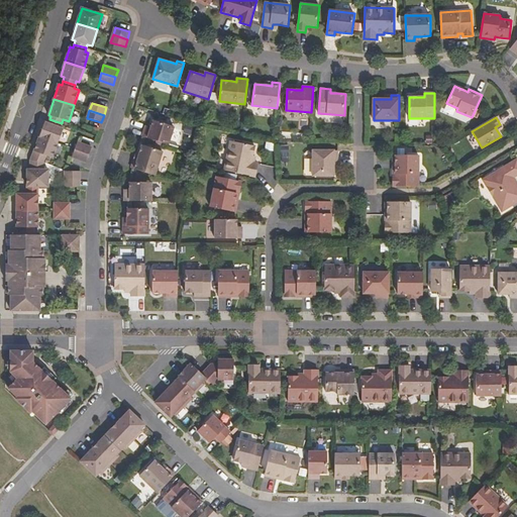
[(59,143),(64,128),(60,127),(62,123),(49,119),(48,123),(45,122),(39,136),(59,143)]
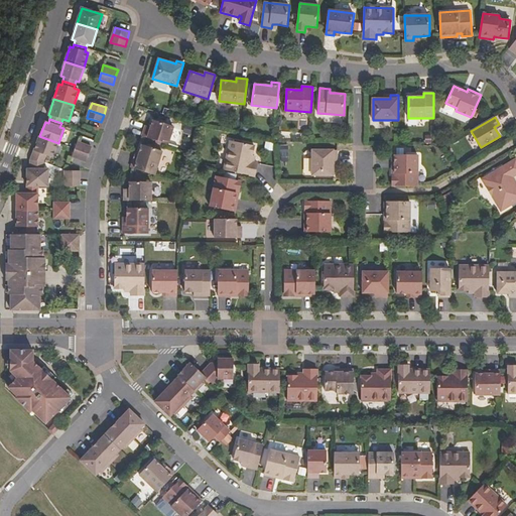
[(145,128),(142,136),(168,144),(173,126),(153,120),(151,127),(150,130),(145,128)]
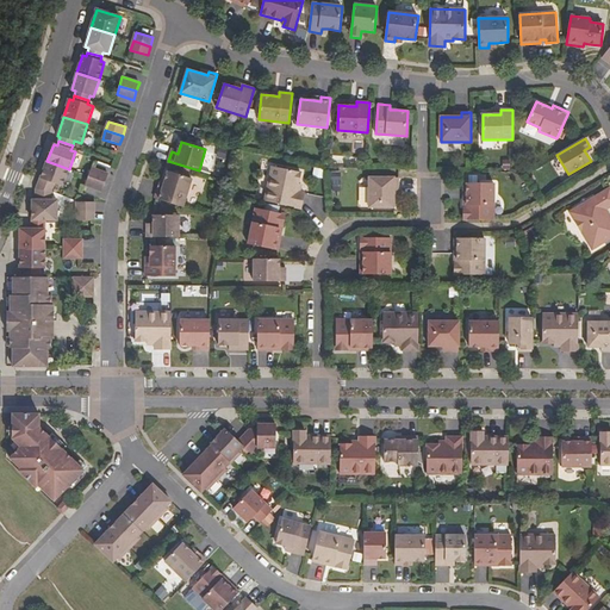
[(62,186),(69,169),(47,161),(41,178),(37,190),(51,192),(55,184),(62,186)]
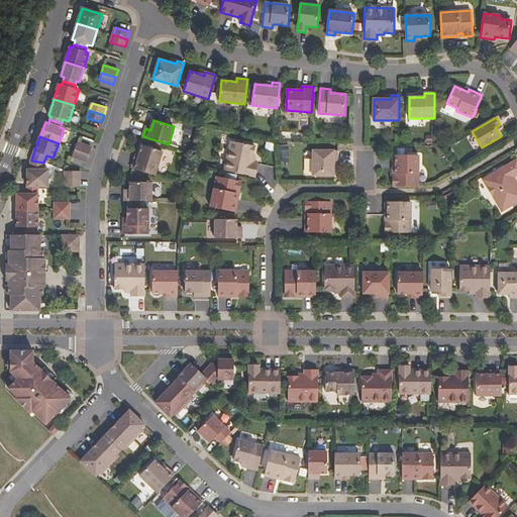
[(230,140),(224,170),(255,177),(259,164),(253,163),(254,156),(253,156),(255,146),(230,140)]
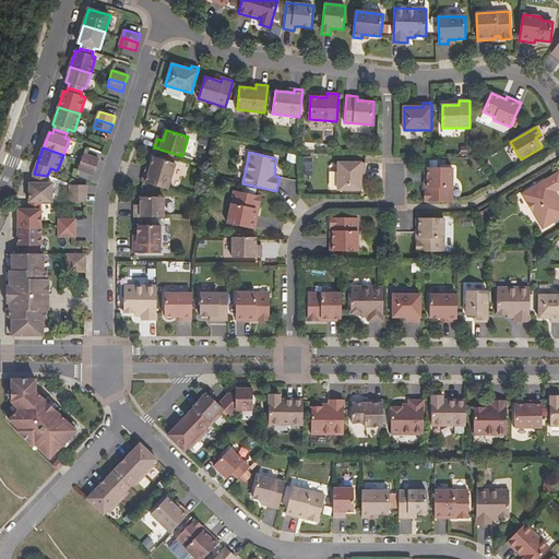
[(96,167),(99,159),(84,154),(81,162),(96,167)]
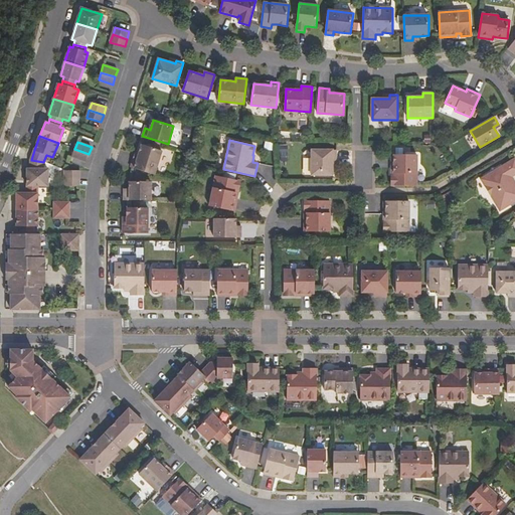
[(134,159),(131,167),(155,175),(162,151),(142,144),(139,155),(137,160),(134,159)]
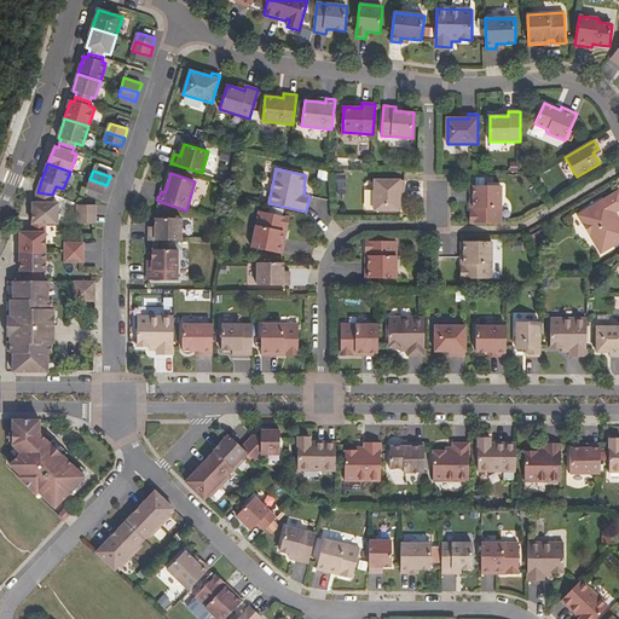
[(104,194),(106,185),(90,179),(87,187),(104,194)]
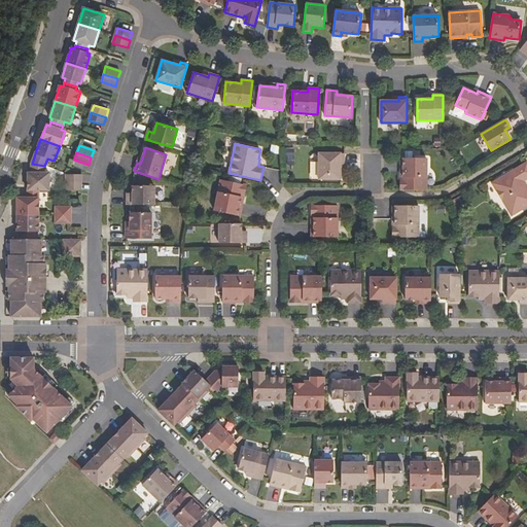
[(321,178),(341,178),(341,162),(345,162),(345,153),(321,153),(321,178)]
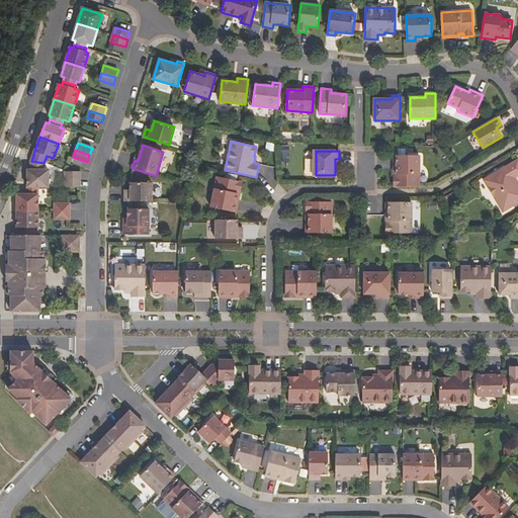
[(394,177),(394,186),(420,186),(420,156),(394,156),(394,171),(397,171),(397,177),(394,177)]
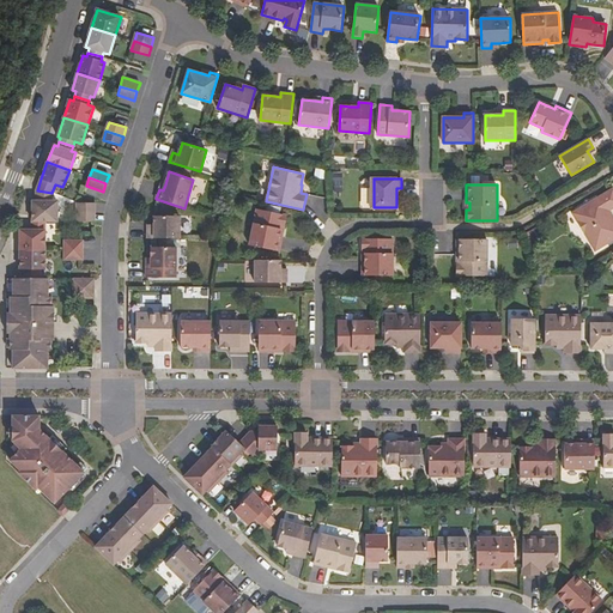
[(612,217),(612,216),(610,217),(607,212),(610,211),(612,207),(612,189),(572,213),(595,250),(612,240),(612,217)]
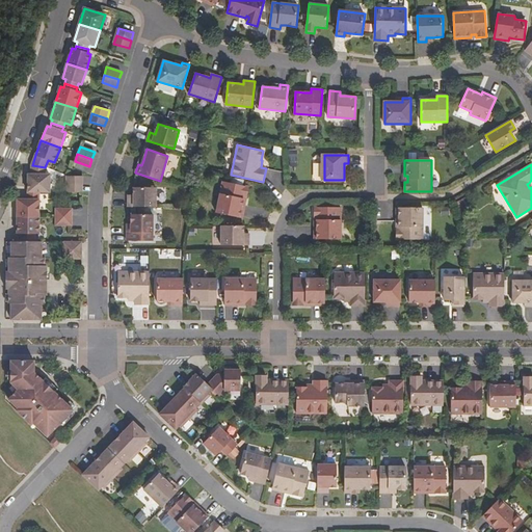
[(50,192),(50,175),(45,175),(45,167),(32,165),(32,175),(28,175),(28,192),(42,192),(50,192)]
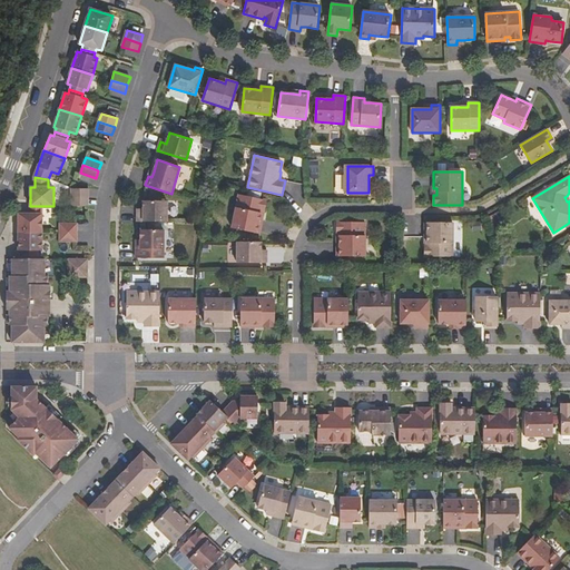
[(88,206),(88,188),(71,188),(71,206),(88,206)]
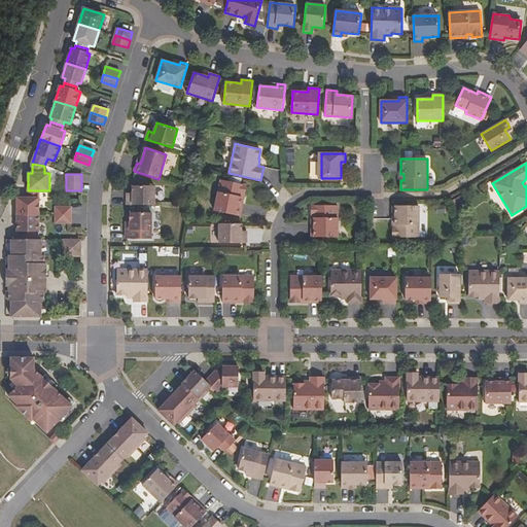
[(244,195),(246,185),(221,180),(214,211),(240,216),(243,200),(241,200),(242,195),(244,195)]
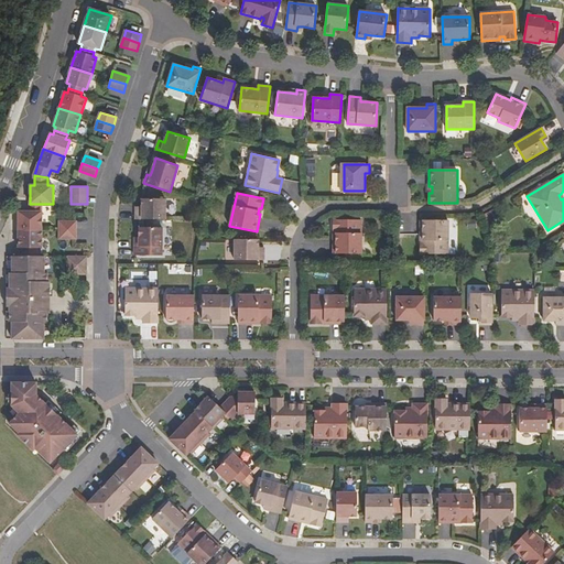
[(136,210),(136,219),(165,219),(165,198),(142,198),(142,206),(142,210),(136,210)]
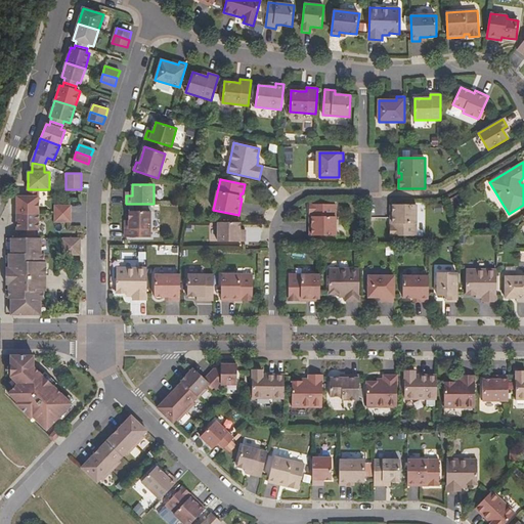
[(39,214),(39,197),(41,197),(41,189),(28,189),(28,197),(17,197),(17,213),(39,214)]
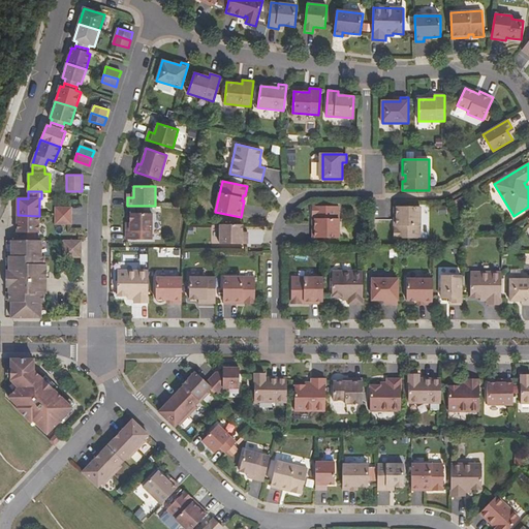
[(313,238),(339,238),(339,207),(313,206),(313,216),(315,216),(315,221),(313,221),(313,238)]
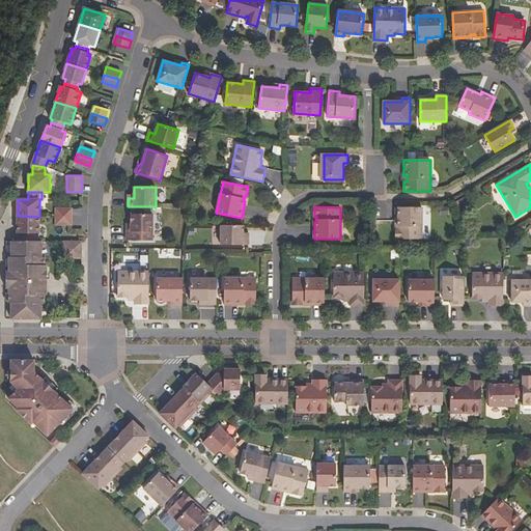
[(395,229),(395,240),(422,240),(422,207),(395,207),(395,224),(398,224),(398,229),(395,229)]
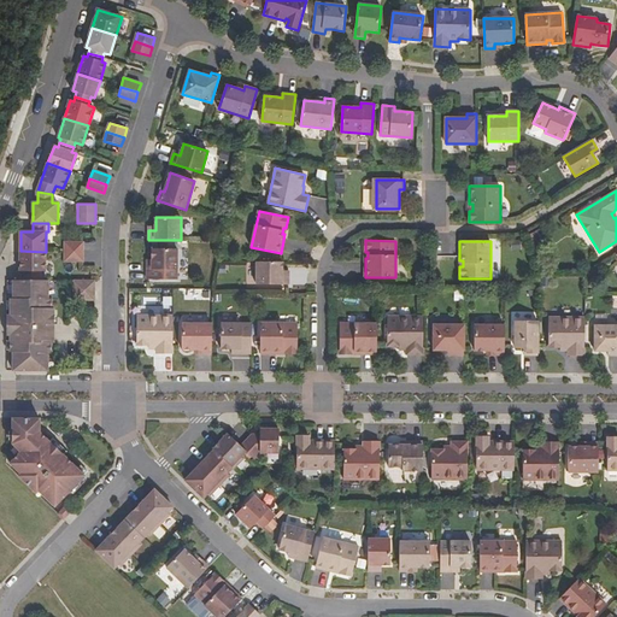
[(147,266),(147,280),(177,280),(177,248),(152,248),(152,259),(152,266),(147,266)]
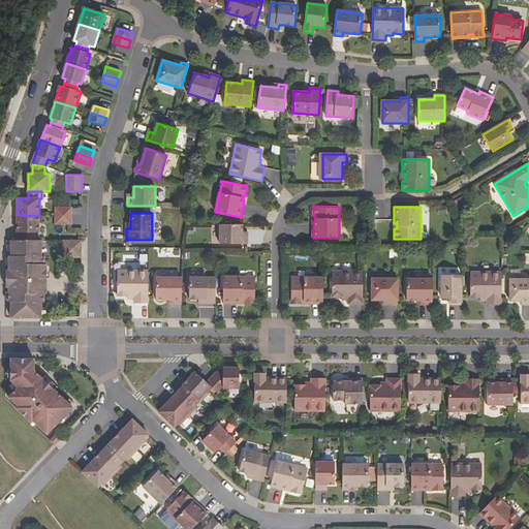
[(39,232),(39,216),(18,215),(18,232),(22,232),(22,240),(34,241),(34,232),(39,232)]
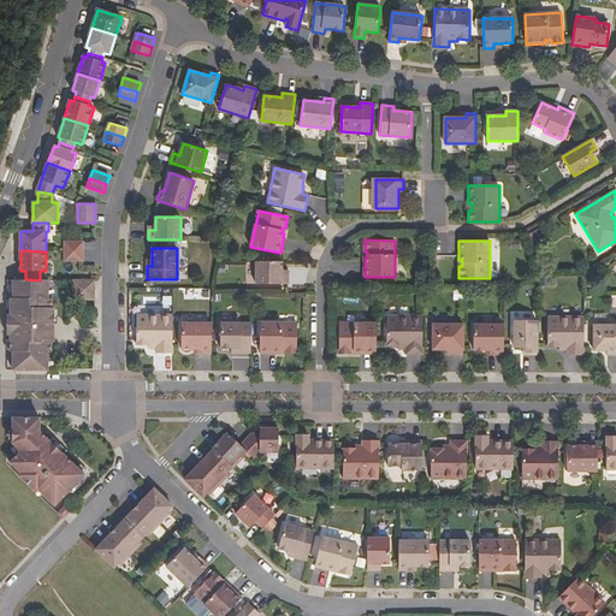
[(256,284),(289,284),(289,274),(283,274),(283,270),(282,261),(256,261),(256,284)]
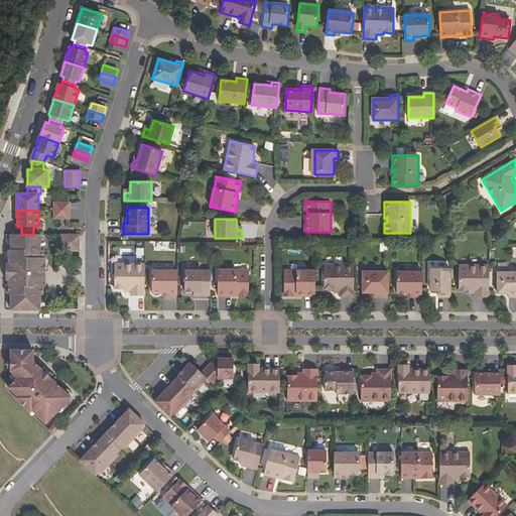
[(21,234),(16,234),(16,250),(14,250),(14,264),(11,264),(11,280),(14,280),(14,294),(16,294),(16,309),(45,309),(45,294),(48,294),(48,286),(50,286),(50,258),(48,258),(48,250),(45,250),(45,235),(33,235),(21,234)]
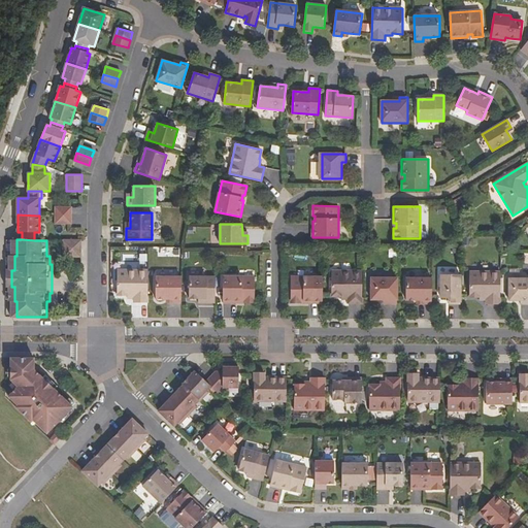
[(87,257),(87,240),(68,240),(68,257),(87,257)]
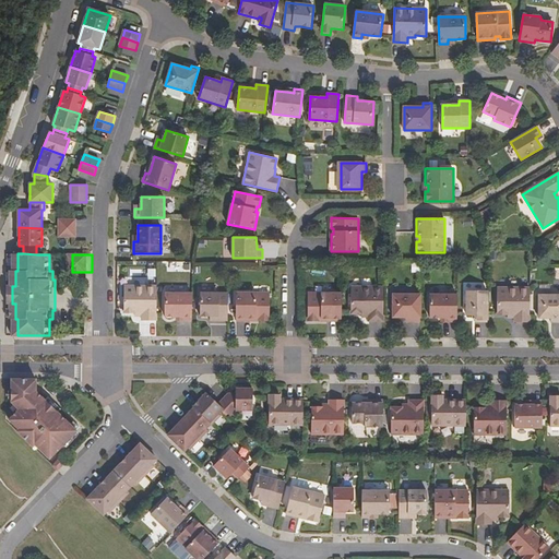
[(137,320),(156,320),(157,286),(119,286),(119,312),(129,312),(129,313),(137,313),(137,320)]
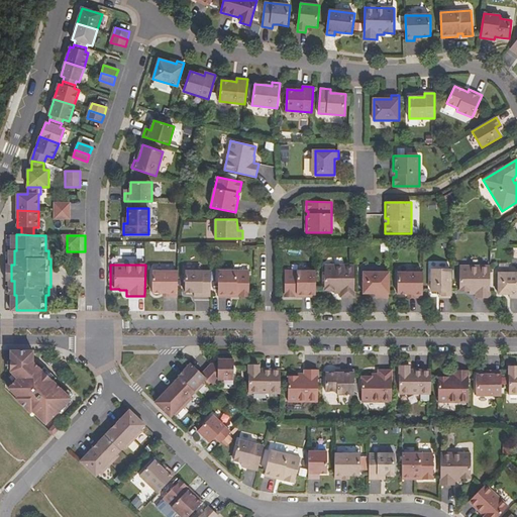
[(178,296),(178,272),(150,271),(149,292),(161,292),(170,292),(170,296),(178,296)]
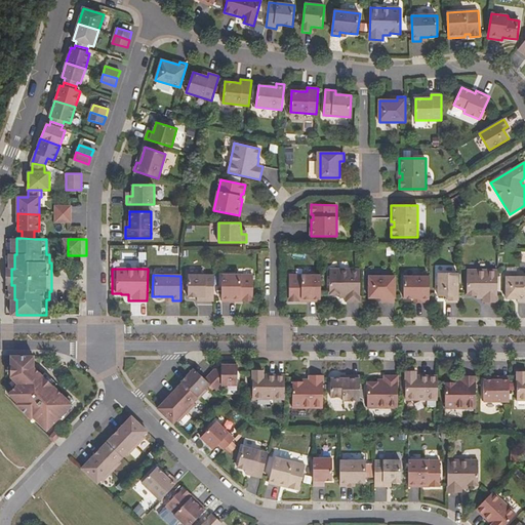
[(203,300),(214,300),(214,275),(188,275),(188,296),(197,296),(203,296),(203,300)]
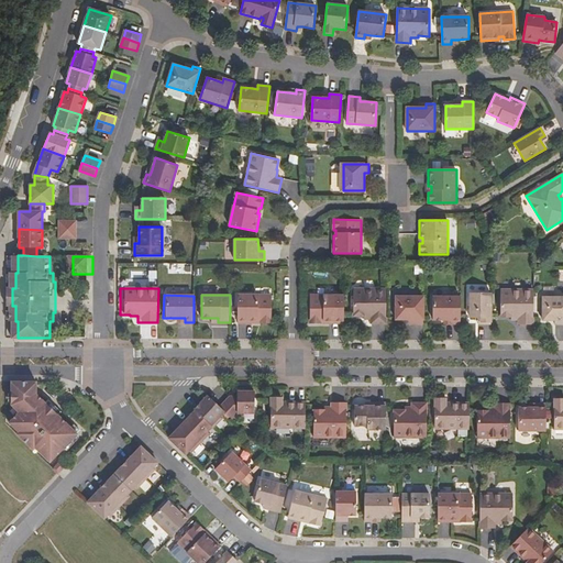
[(272,295),(238,295),(238,322),(255,322),(255,320),(261,320),(262,322),(272,322),(272,295)]
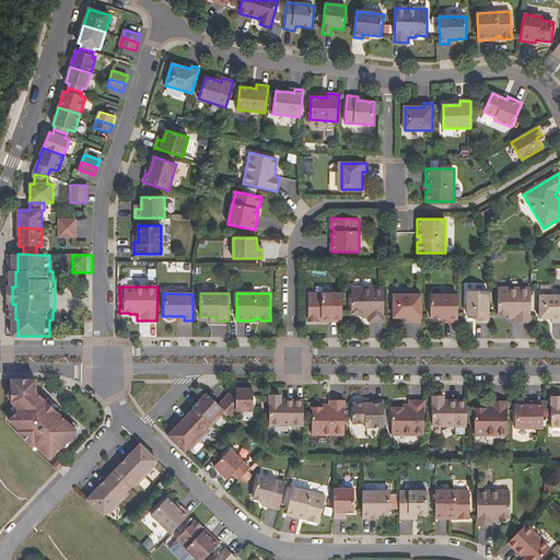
[(342,322),(342,294),(308,294),(308,322),(342,322)]
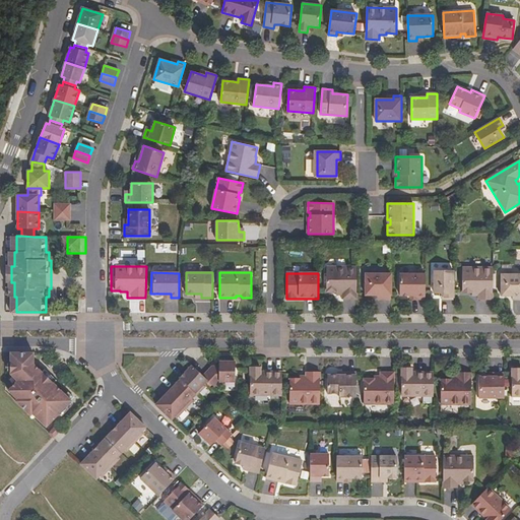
[(356,306),(356,273),(327,273),(327,299),(336,299),(336,300),(343,300),(343,306),(356,306)]
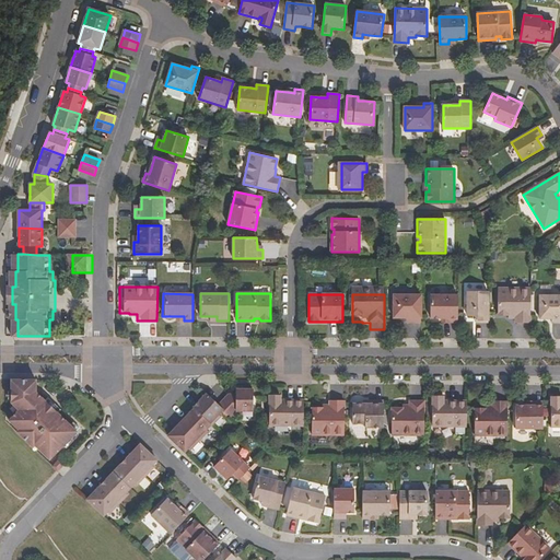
[(421,322),(421,295),(394,294),(394,317),(406,317),(412,317),(412,322),(421,322)]
